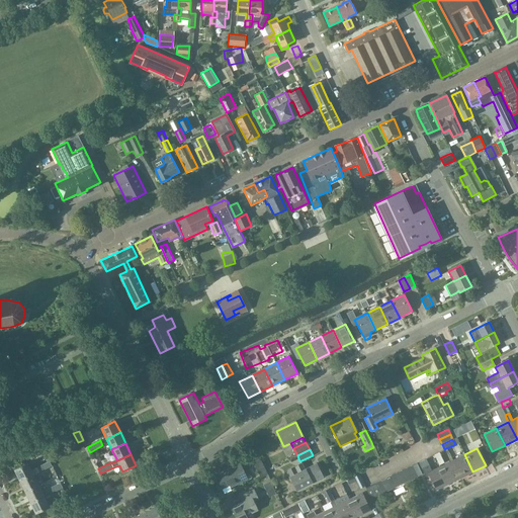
[(460,478),(472,471),(464,454),(452,460),(460,478)]
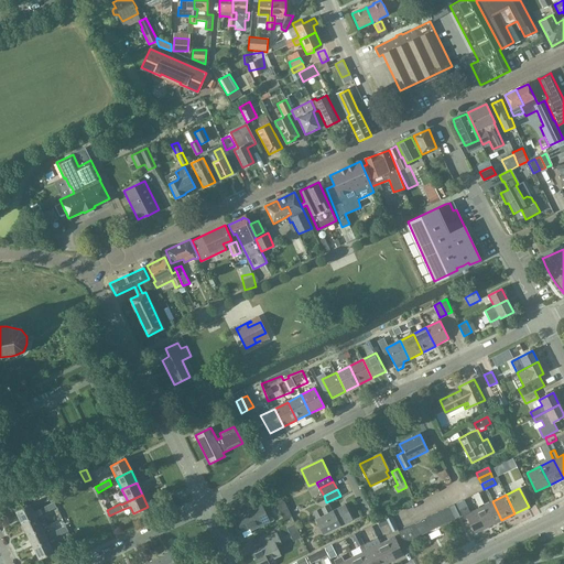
[(250,531),(269,522),(259,502),(258,500),(256,501),(241,512),(234,516),(241,532),(249,529),(250,531)]
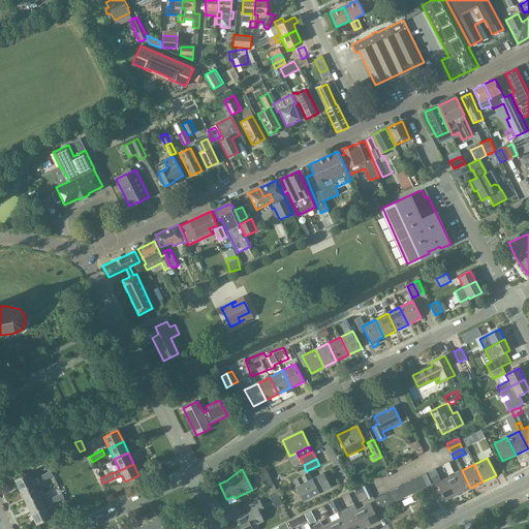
[(458,494),(470,488),(462,470),(449,476),(458,494)]
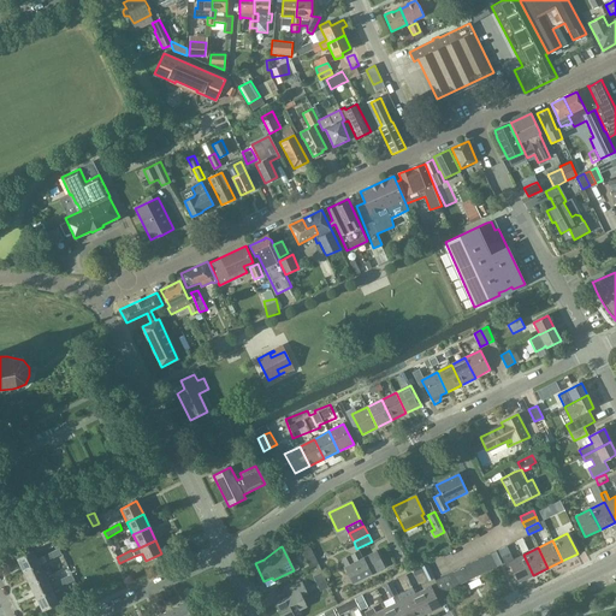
[(43,556),(46,562),(61,555),(59,549),(43,556)]
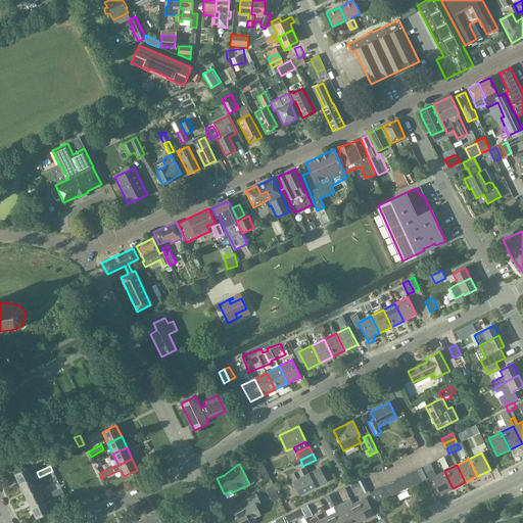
[(19,485),(34,479),(28,468),(14,474),(19,485)]
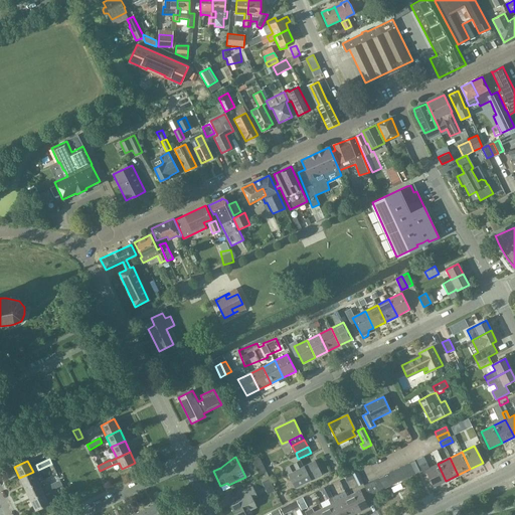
[(293,465),(286,468),(295,488),(302,484),(321,475),(314,461),(303,467),(300,461),(293,465)]
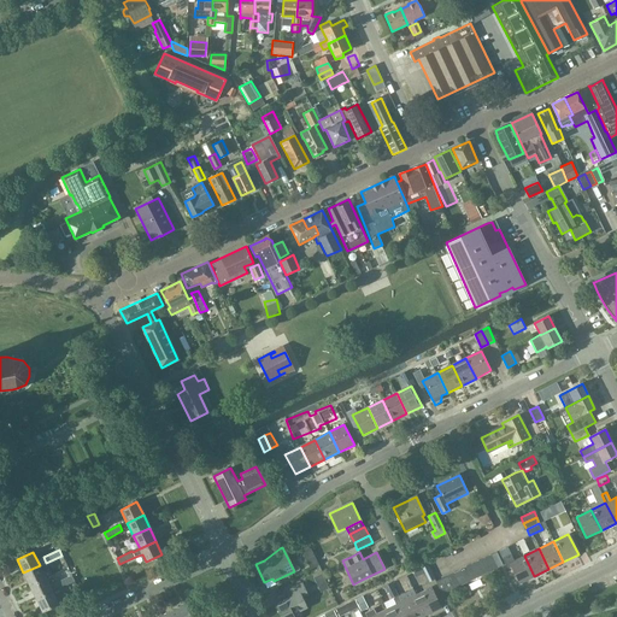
[(489,554),(497,568),(503,564),(495,552),(489,554)]
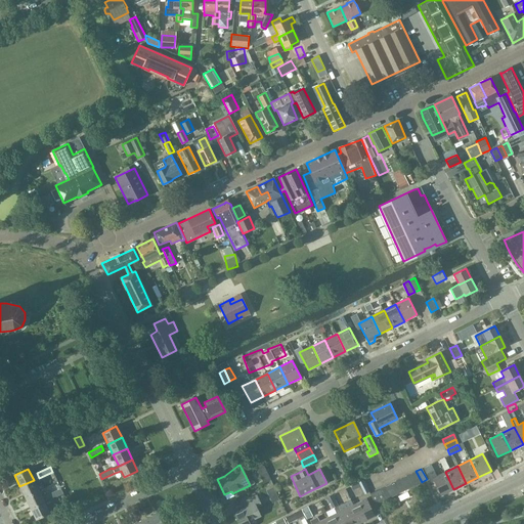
[(453,489),(445,472),(436,476),(434,470),(426,474),(429,479),(432,478),(440,495),(453,489)]
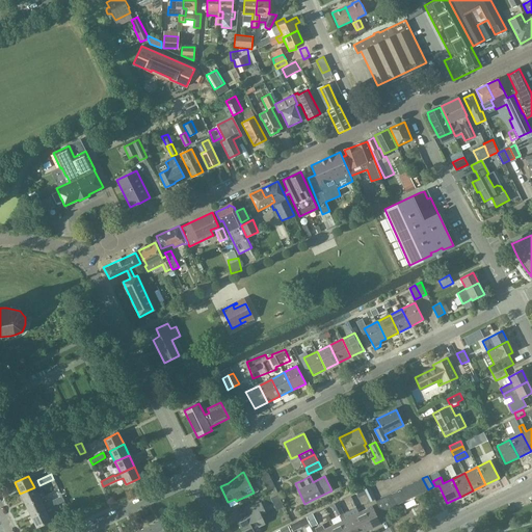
[(422,491),(428,489),(422,478),(417,481),(422,491)]
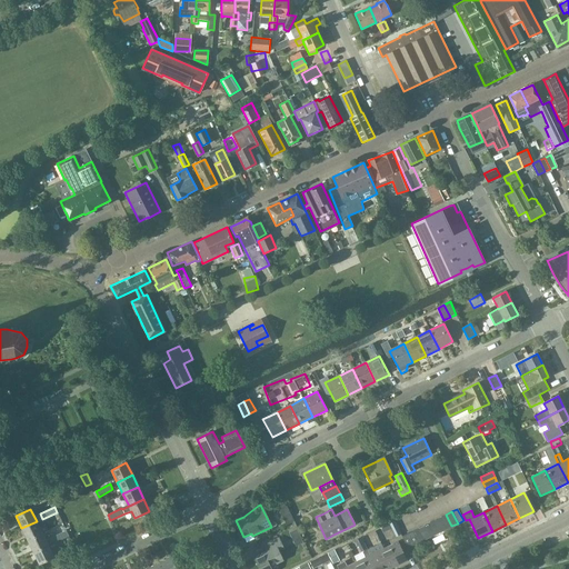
[(446,529),(451,526),(446,515),(440,517),(446,529)]
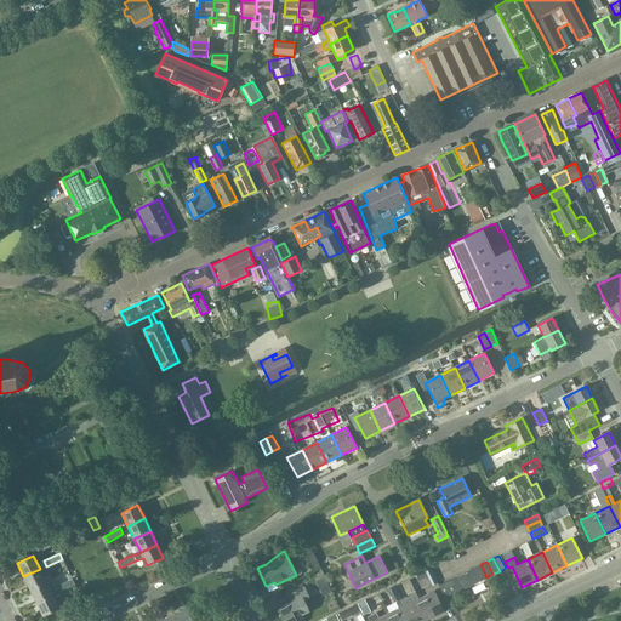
[(480,580),(486,577),(480,564),(474,567),(480,580)]
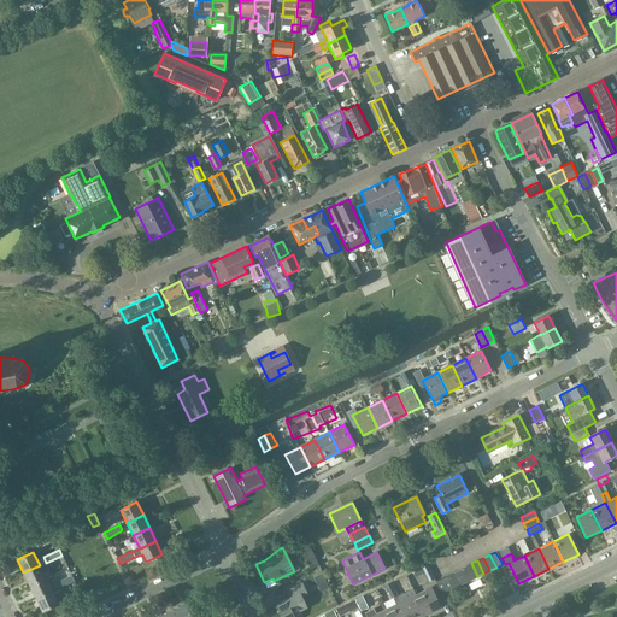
[(471,580),(477,576),(471,563),(465,566),(471,580)]
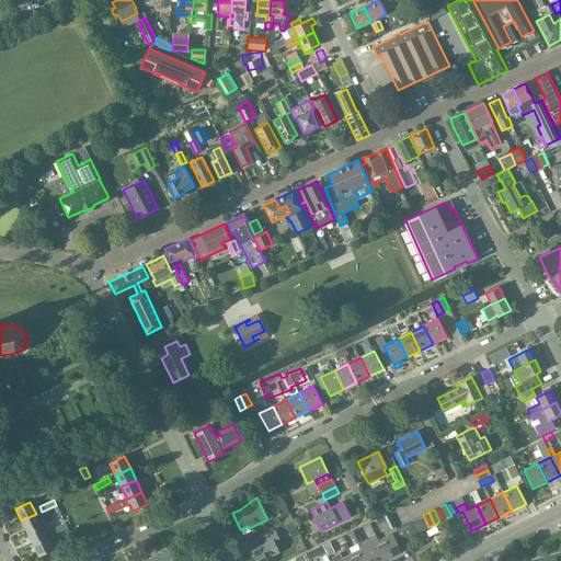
[(26,533),(42,526),(47,523),(45,517),(38,521),(36,514),(21,521),(26,533)]
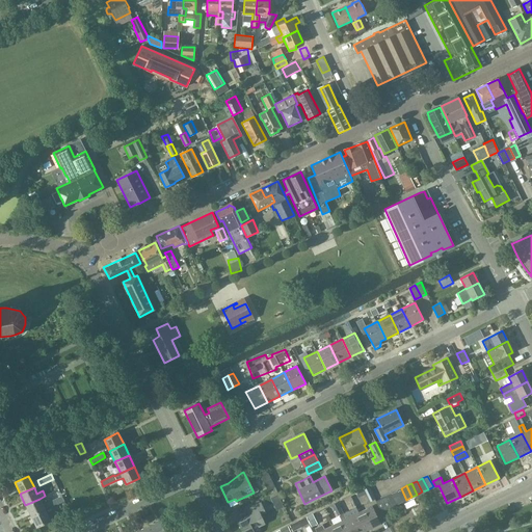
[(401,502),(406,500),(401,488),(396,490),(401,502)]
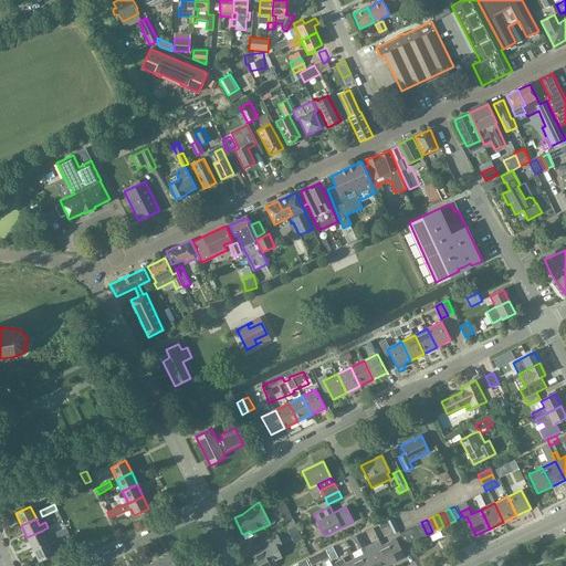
[(421,537),(427,534),(421,522),(416,525),(421,537)]
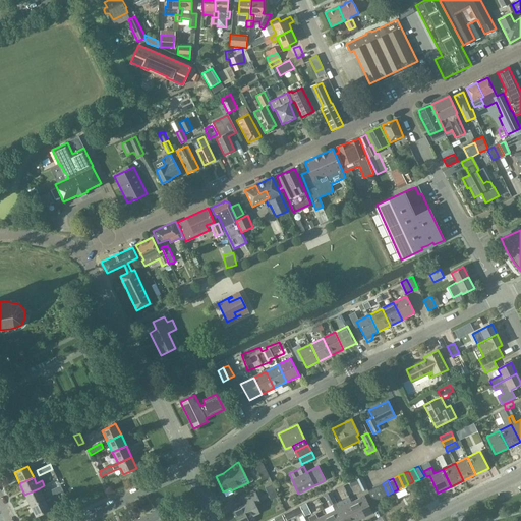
[(383,497),(388,495),(383,483),(378,485),(383,497)]
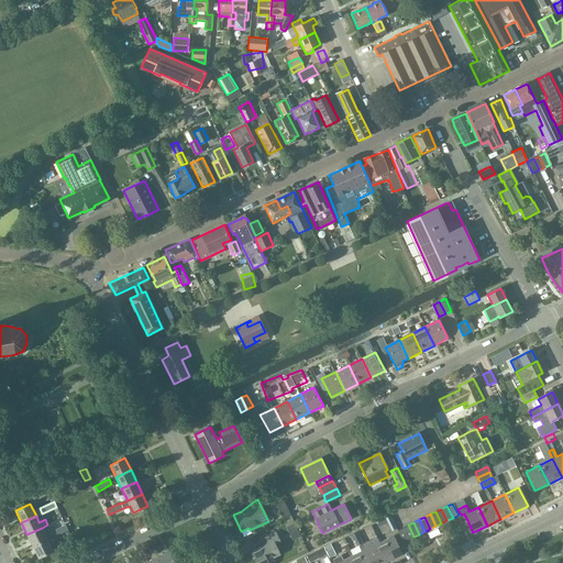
[(32,547),(47,540),(54,537),(68,530),(65,525),(51,531),(45,534),(42,528),(26,534),(32,547)]
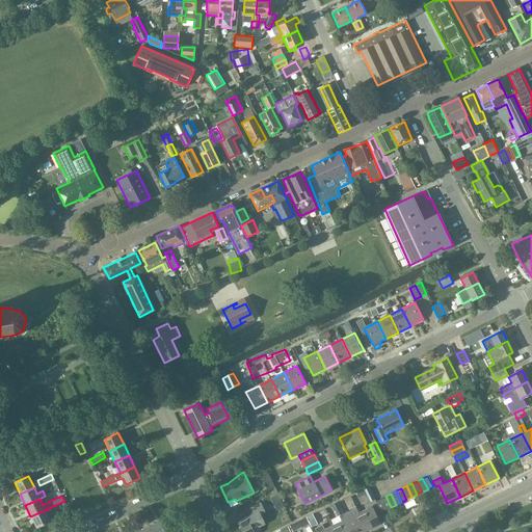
[(386,509),(391,507),(386,496),(380,499),(386,509)]
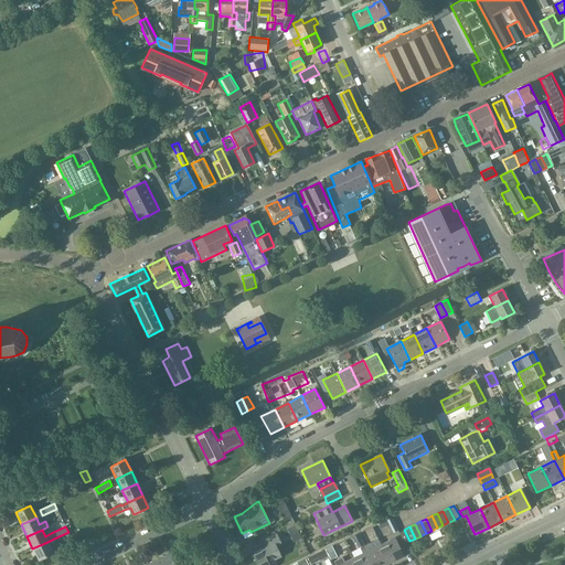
[(404,544),(409,541),(404,530),(398,532),(404,544)]
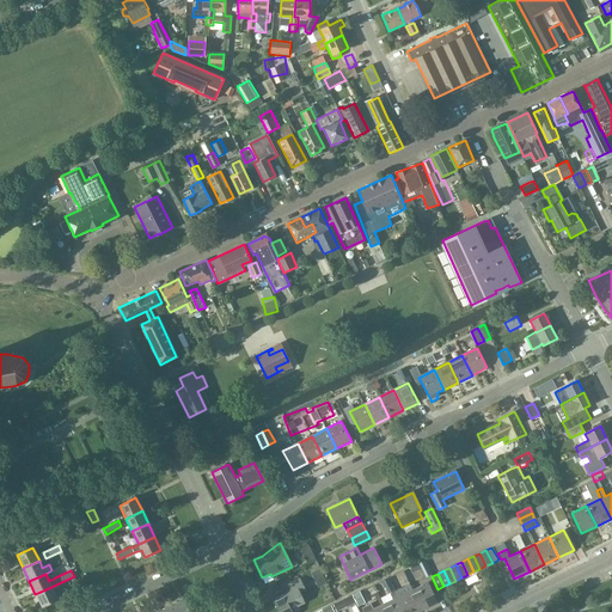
[(273,600),(279,611),(291,611),(289,610),(304,603),(299,593),(305,589),(299,580),(287,586),(291,592),(273,600)]
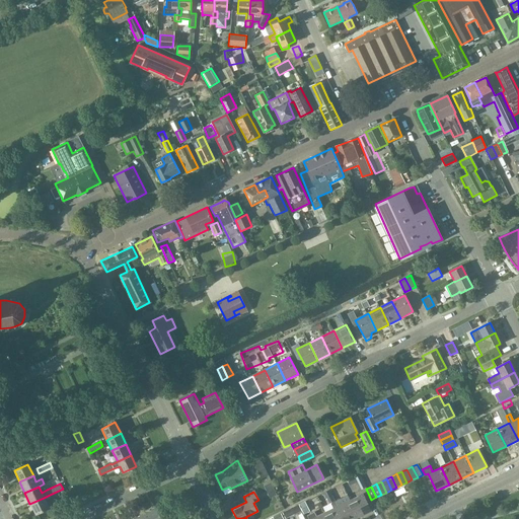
[(350,500),(358,517),(370,511),(362,494),(350,500)]
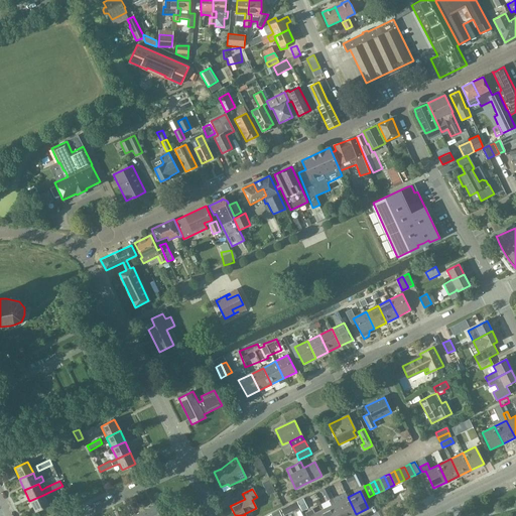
[(43,495),(29,501),(35,512),(55,503),(55,502),(52,496),(45,500),(43,495)]
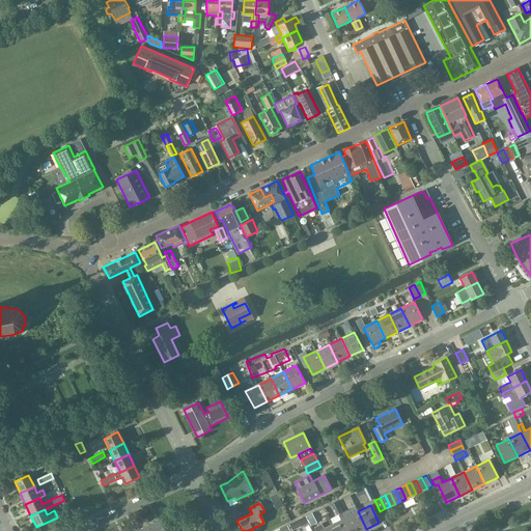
[(362,530),(366,529),(358,511),(350,515),(347,510),(342,512),(345,518),(351,530),(362,530)]
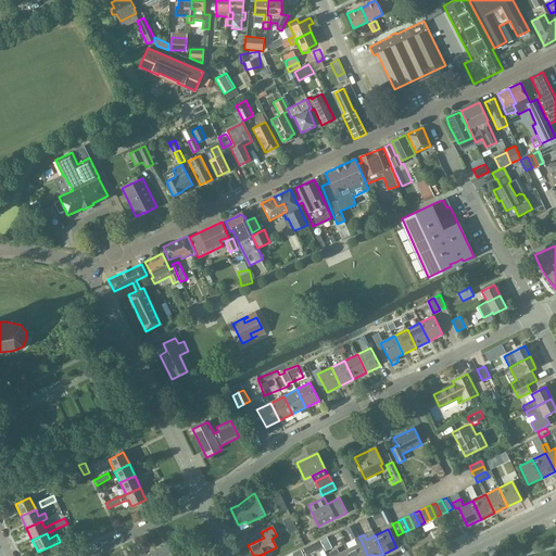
[(314,540),(319,548),(326,545),(320,535),(314,540)]
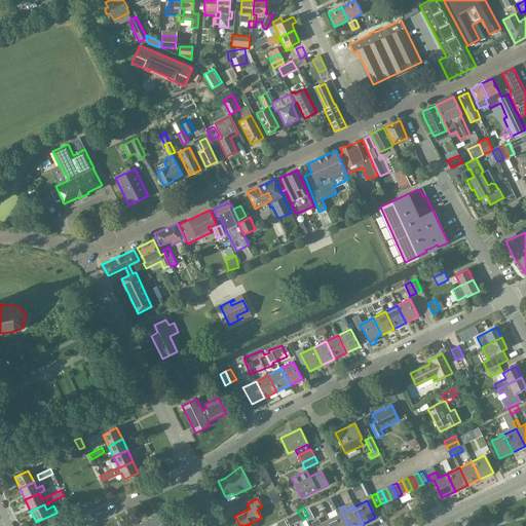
[(329,519),(332,525),(347,525),(342,513),(339,508),(335,511),(337,515),(329,519)]
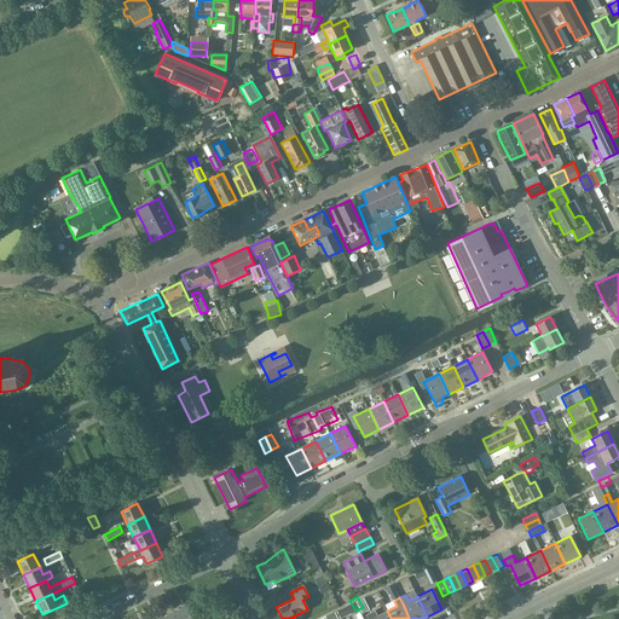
[(337,618),(351,618),(347,602),(334,606),(337,618)]
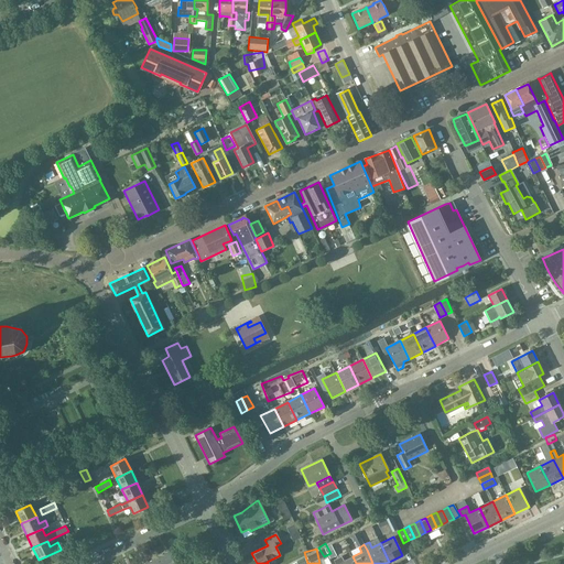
[(158,559),(160,563),(175,563),(170,552),(158,559)]
